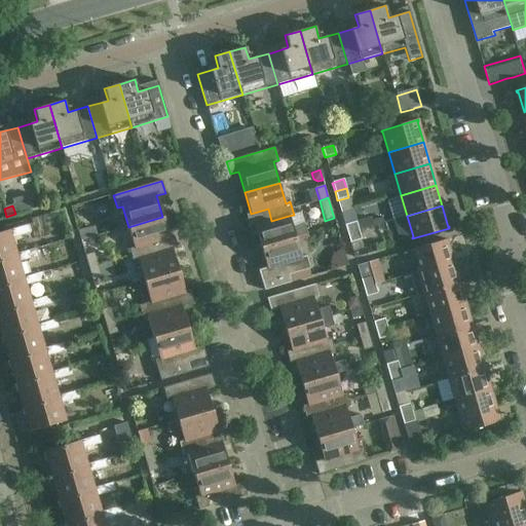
[(295,236),(307,232),(304,223),(292,226),(289,216),(271,221),(268,209),(251,214),(246,215),(250,228),(255,226),(261,247),(295,236)]
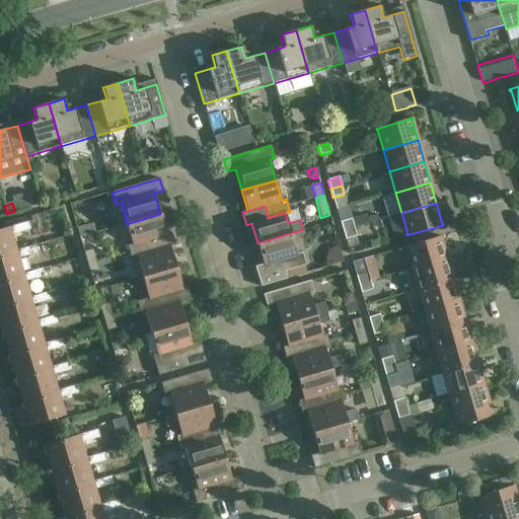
[(166,234),(160,214),(127,224),(133,244),(133,245),(150,240),(153,251),(170,246),(170,247),(175,245),(171,233),(166,234)]
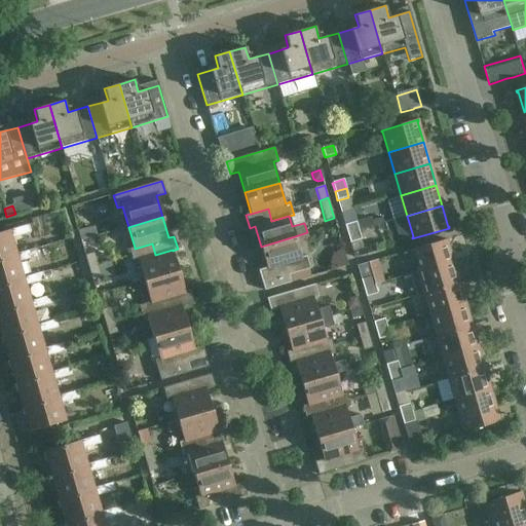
[(344,225),(347,234),(359,230),(355,222),(344,225)]
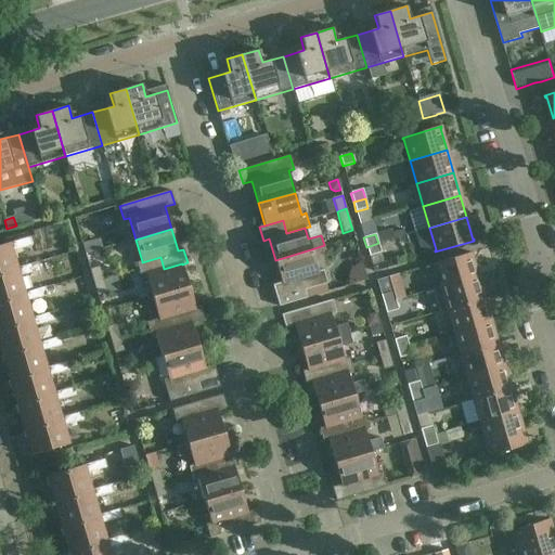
[(84,253),(99,247),(94,235),(79,241),(84,253)]
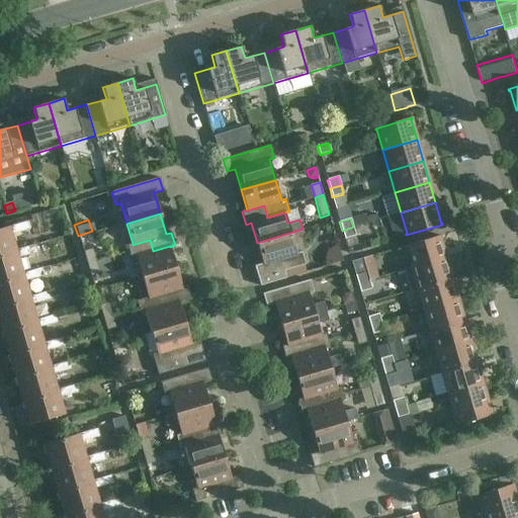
[(0,229),(0,255),(16,251),(16,250),(11,235),(29,230),(27,222),(9,227),(0,229)]
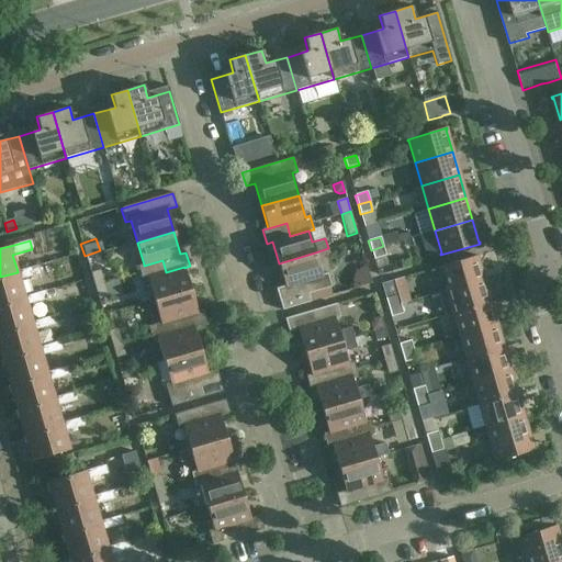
[(385,256),(383,246),(371,250),(373,259),(385,256)]
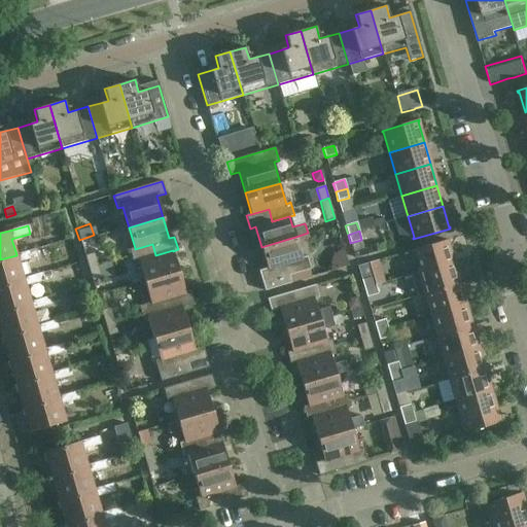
[(302,258),(295,237),(261,247),(268,269),(258,271),(265,291),(291,284),(288,276),(311,270),(307,256),(302,258)]
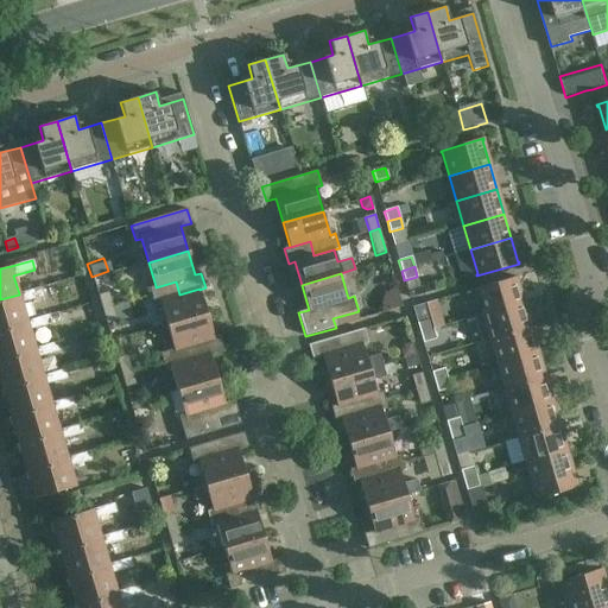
[(475,291),(482,315),(523,303),(515,279),(517,279),(517,277),(474,290),(474,291),(475,291)]
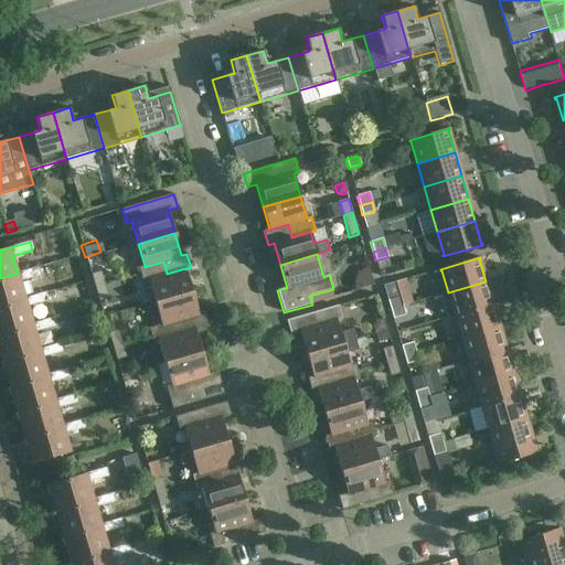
[(192,291),(185,269),(185,268),(167,274),(163,262),(145,267),(145,266),(139,267),(144,281),(148,279),(155,302),(192,291)]
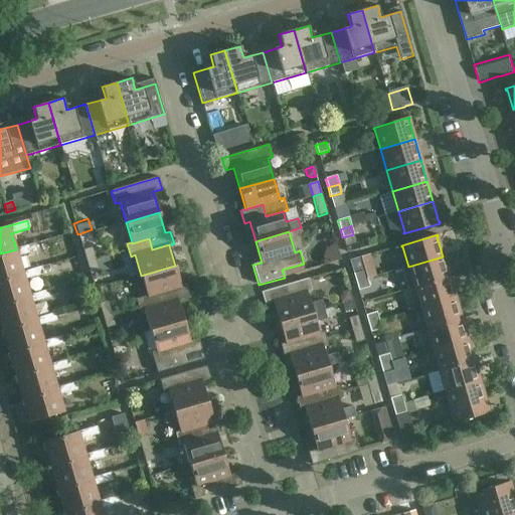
[(0,253),(0,279),(23,273),(22,272),(18,256),(36,251),(34,243),(16,248),(16,249),(0,253)]
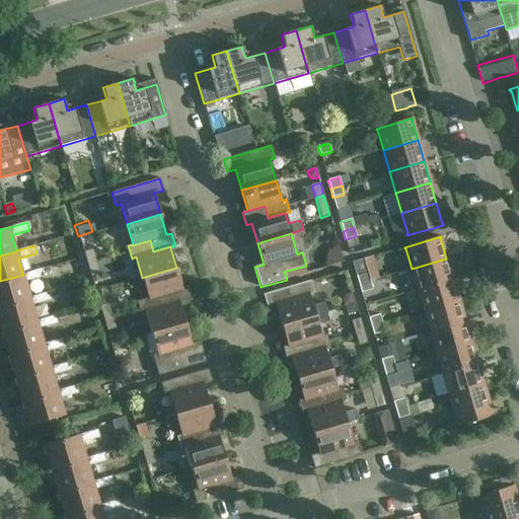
[(83,252),(87,265),(96,262),(92,249),(83,252)]
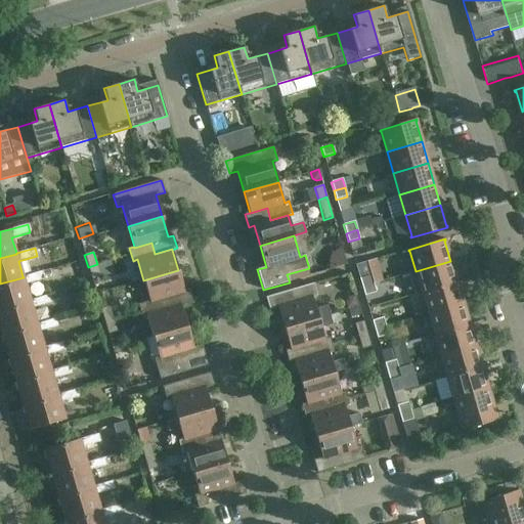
[(416,271),(422,293),(456,282),(450,261),(416,271)]
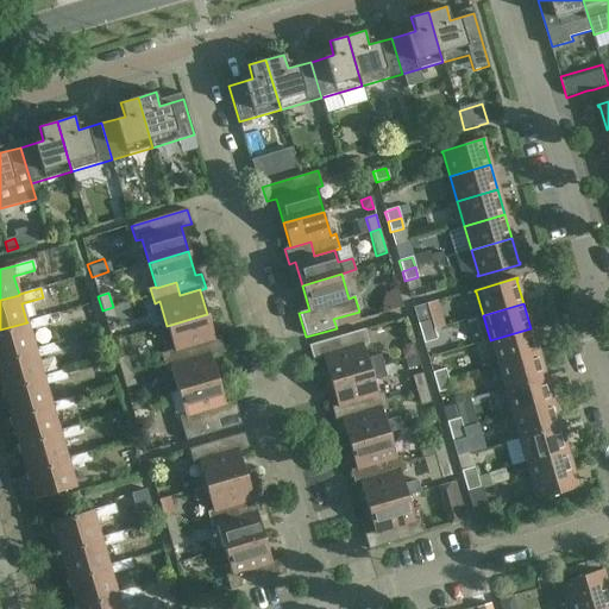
[(117,322),(113,307),(102,311),(107,325),(117,322)]
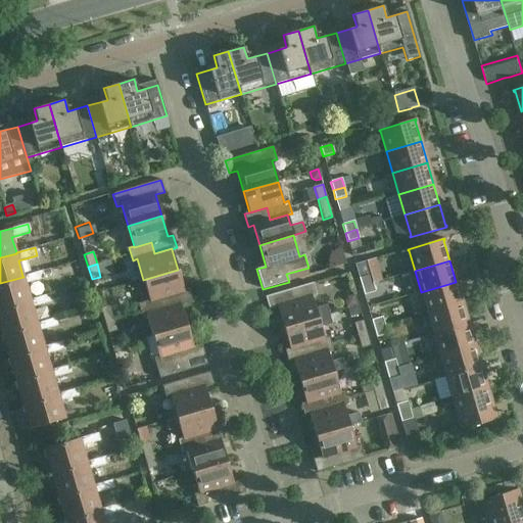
[(143,280),(149,300),(149,301),(163,297),(167,308),(180,304),(181,304),(192,301),(189,289),(184,290),(178,270),(143,280)]
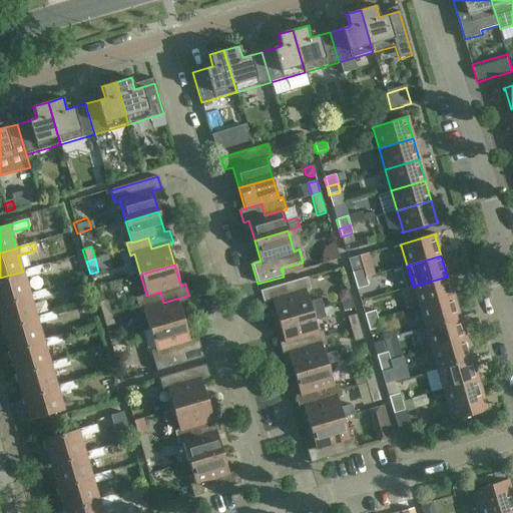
[(0,278),(0,303),(29,295),(29,294),(25,279),(43,274),(41,266),(22,271),(23,272),(0,278)]
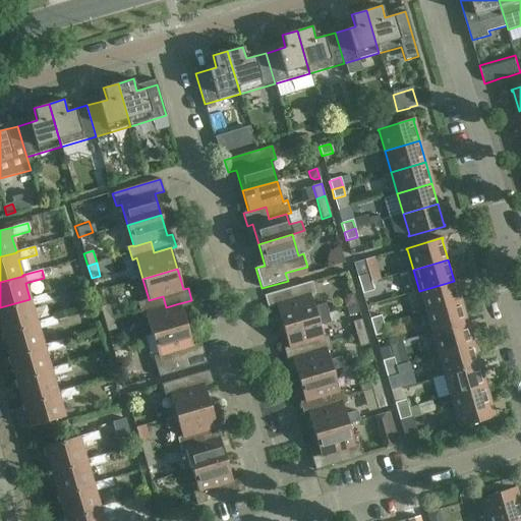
[(357,277),(359,285),(371,282),(368,273),(357,277)]
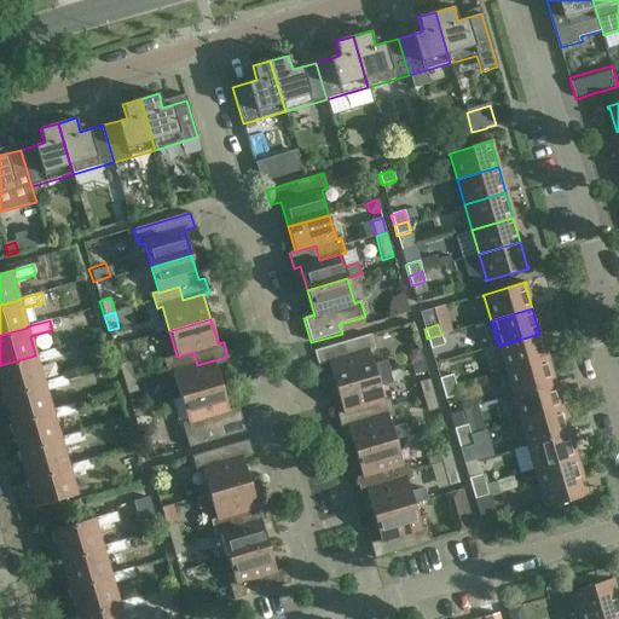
[(498,346),(505,371),(547,359),(539,334),(498,346)]
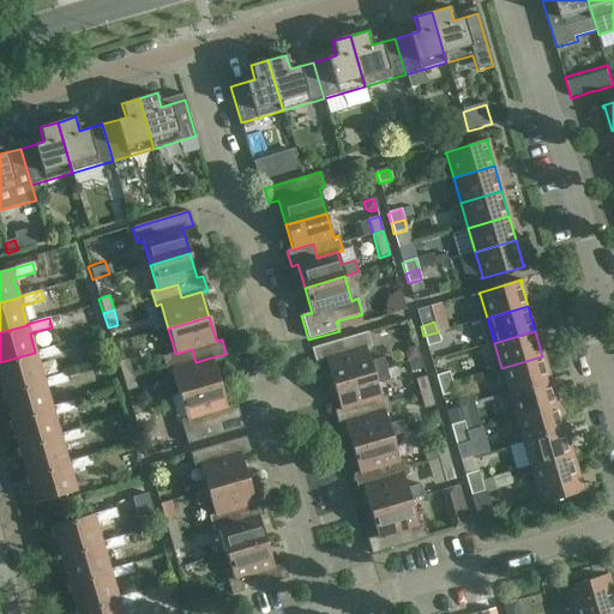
[(367,332),(311,349),(315,363),(325,360),(332,385),(386,369),(383,359),(369,362),(366,349),(372,347),(367,332)]
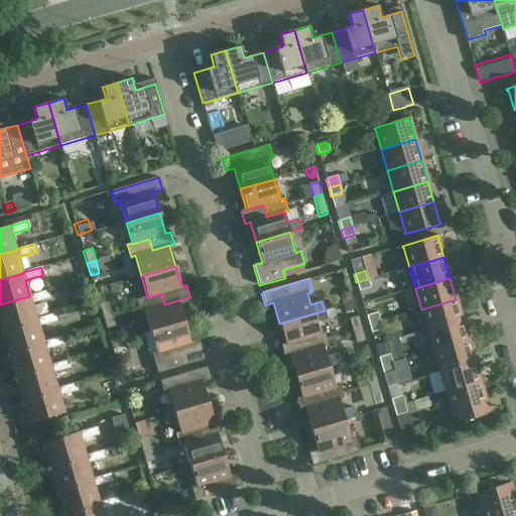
[(370,288),(368,279),(356,282),(359,291),(370,288)]
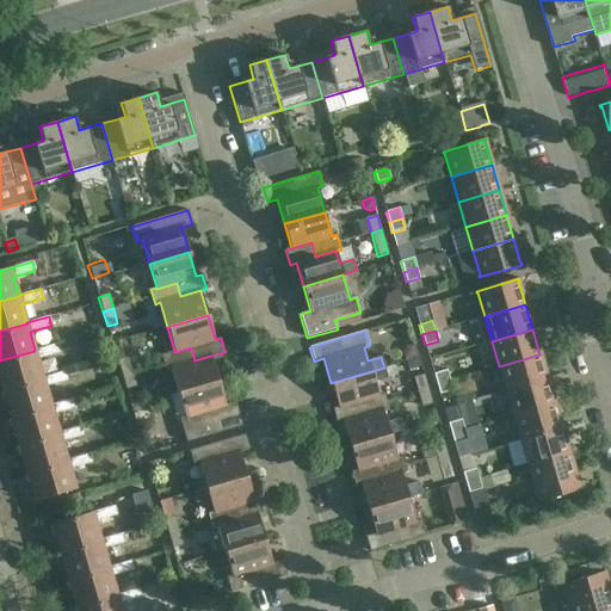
[(57,344),(35,350),(35,351),(0,360),(0,383),(1,390),(43,378),(43,377),(38,359),(60,353),(57,344)]
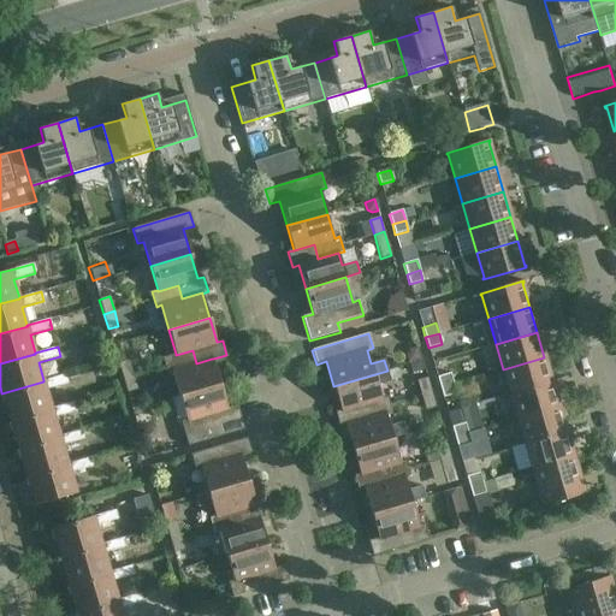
[(412,350),(408,357),(410,363),(421,360),(419,349),(412,350)]
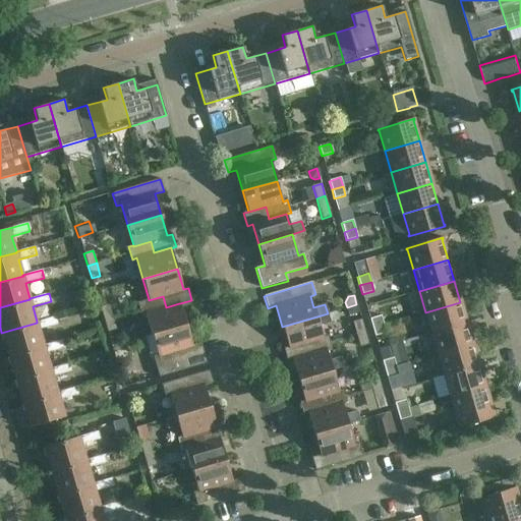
[(186,325),(180,303),(179,303),(166,307),(163,296),(149,300),(149,299),(137,302),(140,315),(146,313),(152,335),(186,325)]
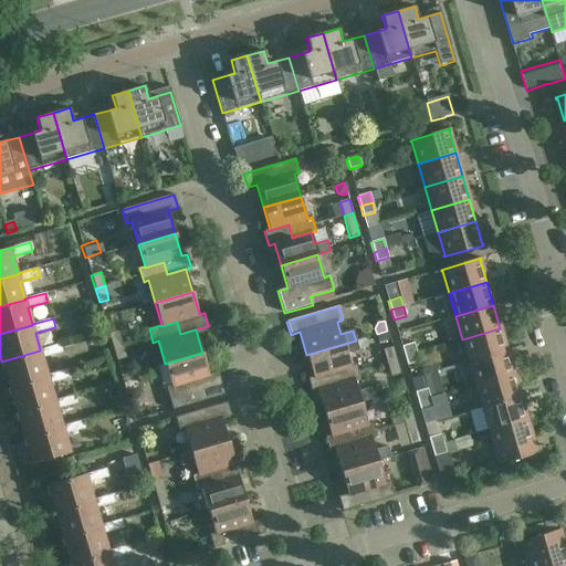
[(462,339),(469,362),(506,350),(500,328),(462,339)]
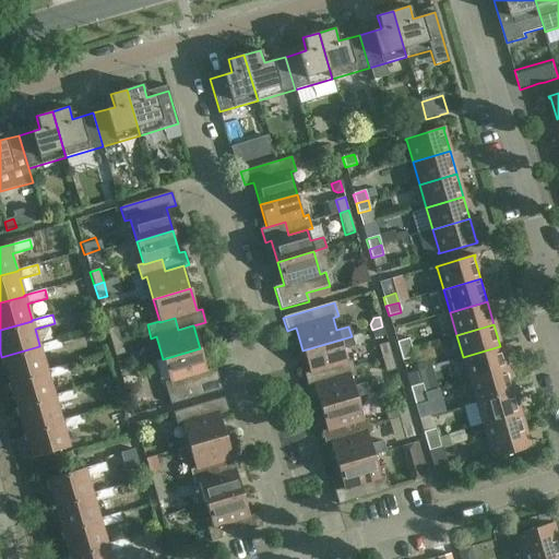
[(117,326),(107,330),(111,343),(120,340),(117,326)]
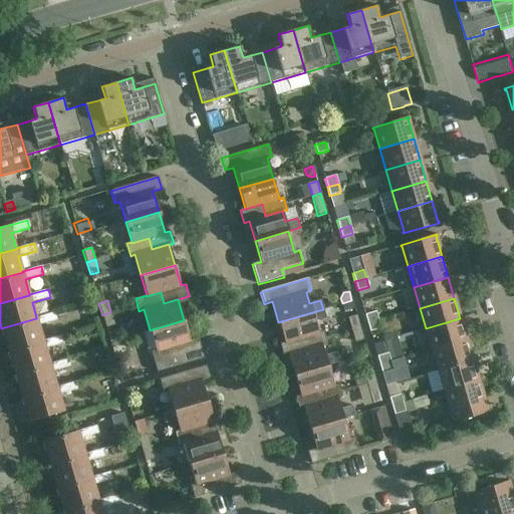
[(351,300),(342,303),(344,312),(354,309),(351,300)]
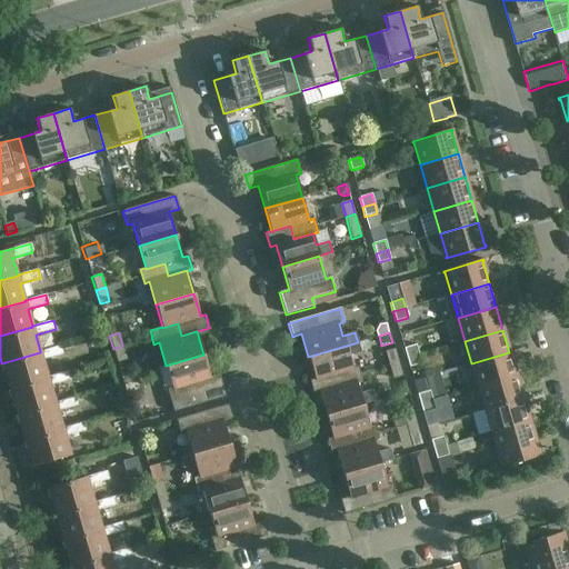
[(360,352),(358,342),(308,357),(315,379),(316,380),(333,375),(338,387),(356,381),(357,382),(361,380),(358,367),(352,368),(349,356),(360,352)]
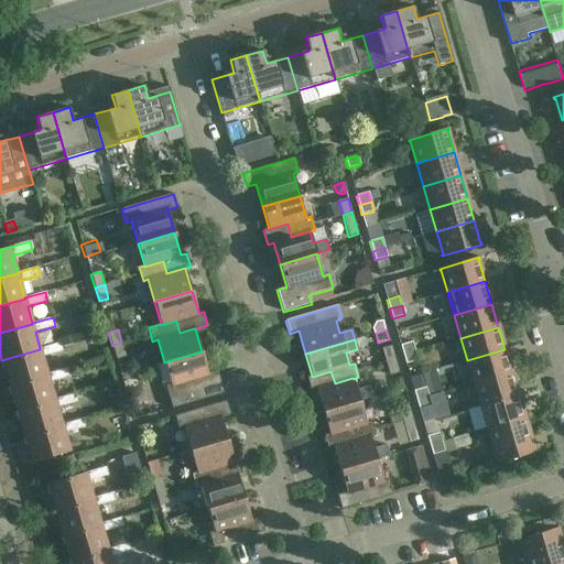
[(400,345),(403,355),(415,351),(412,342),(400,345)]
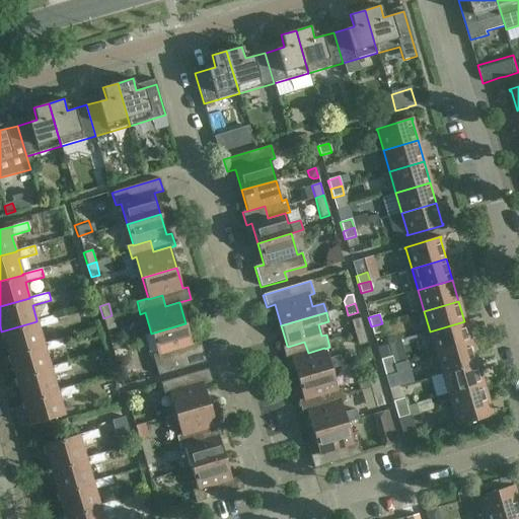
[(55,315),(36,320),(36,321),(1,331),(8,355),(44,345),(44,344),(39,328),(58,323),(55,315)]
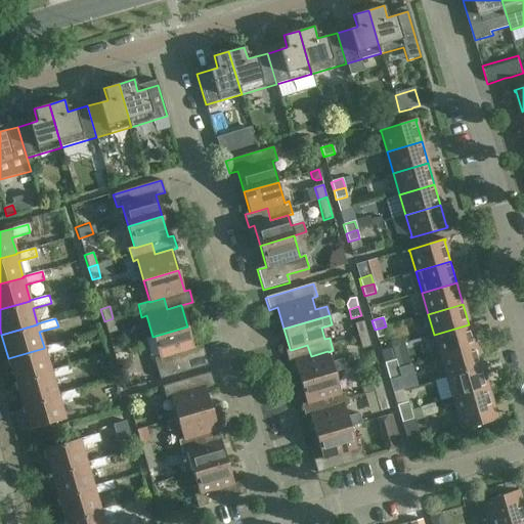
[(117,332),(113,318),(104,321),(107,334),(117,332)]
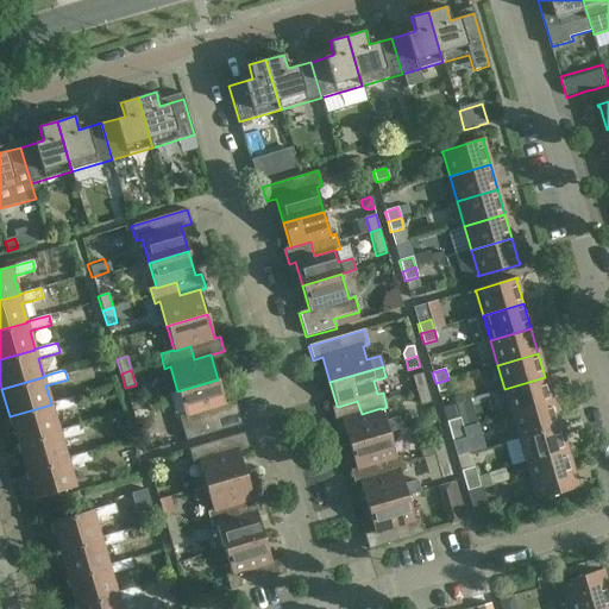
[(427,388),(422,374),(413,377),(416,391),(427,388)]
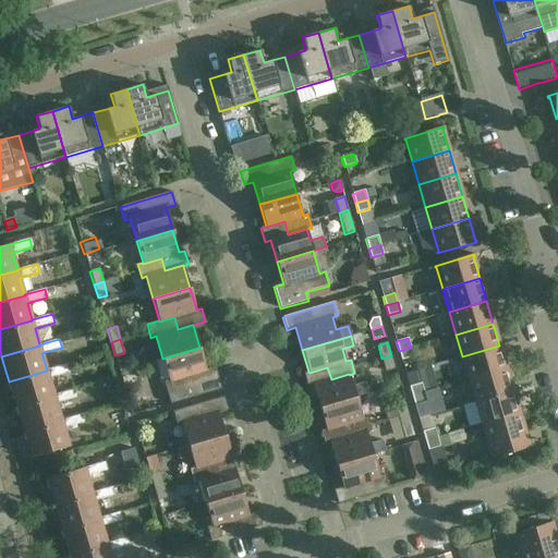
[(462,356),(470,379),(506,368),(499,346),(462,356)]
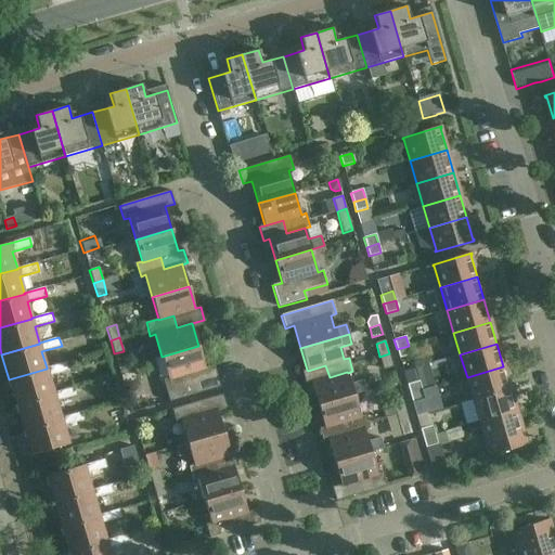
[(205,368),(198,346),(162,357),(168,378),(163,379),(169,401),(220,387),(214,365),(205,368)]
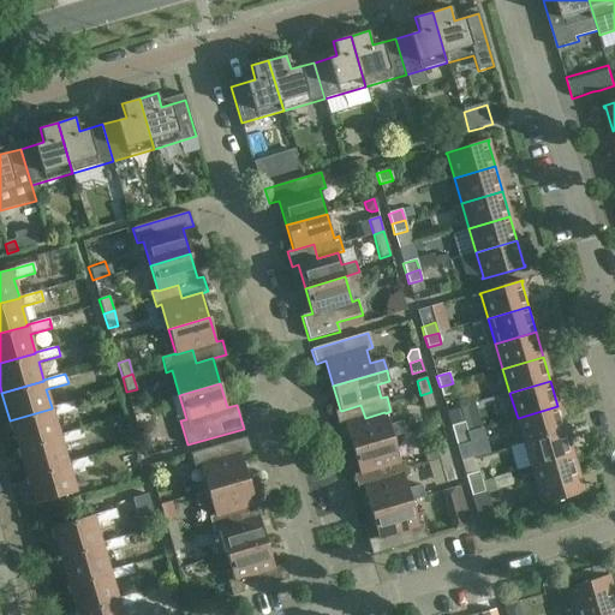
[(453,383),(440,387),(442,396),(455,393),(453,383)]
